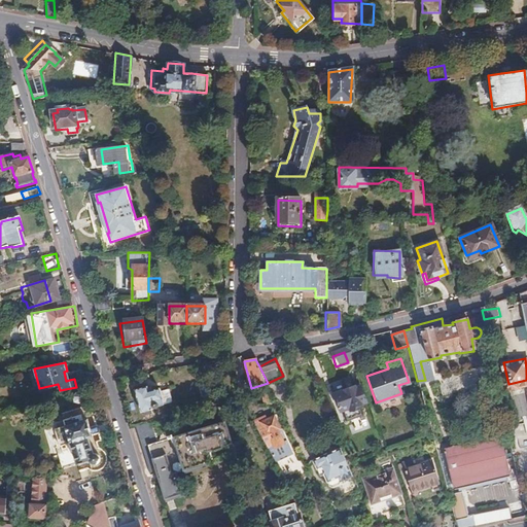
[(466,371),(444,378),(450,394),(471,386),(466,371)]
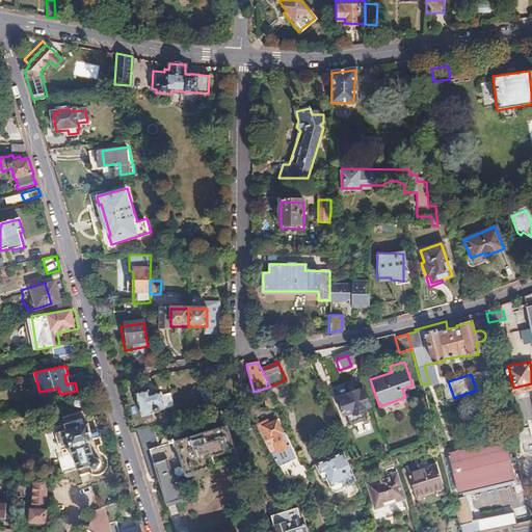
[(152,389),(140,392),(145,414),(147,414),(149,419),(157,417),(156,411),(169,408),(165,391),(154,394),(152,389)]
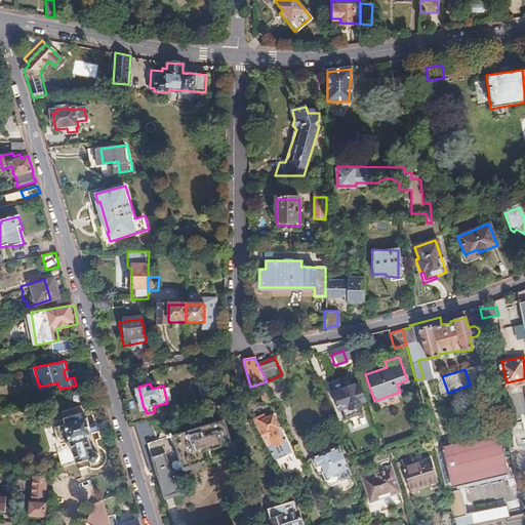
[(83,386),(80,389),(81,395),(85,396),(89,394),(88,388),(83,386)]
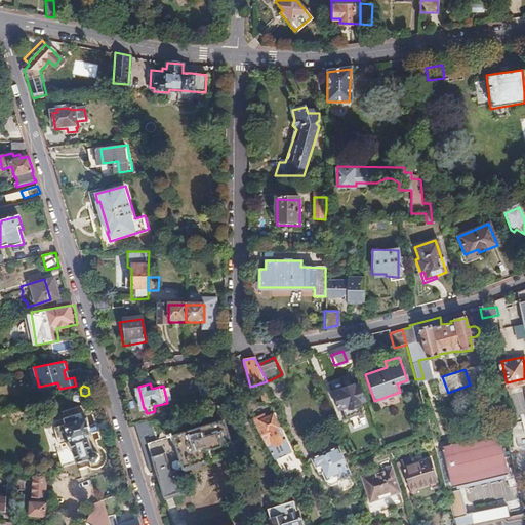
[(354,386),(333,393),(339,409),(348,407),(348,409),(360,405),(359,403),(364,402),(358,386),(354,387),(354,386)]
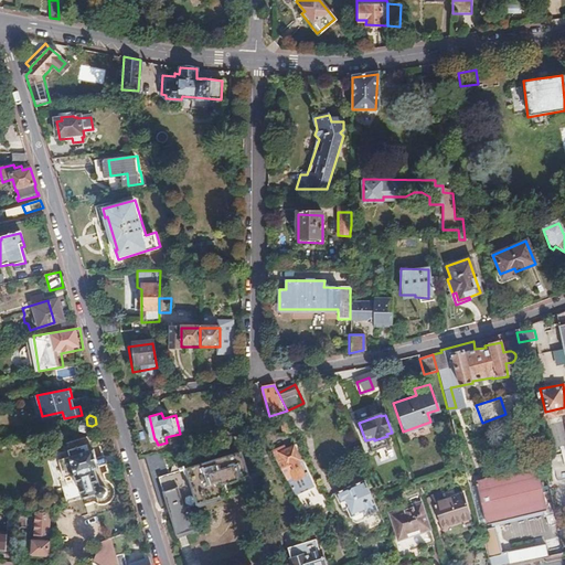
[(265,429),(258,430),(260,439),(269,437),(265,429)]
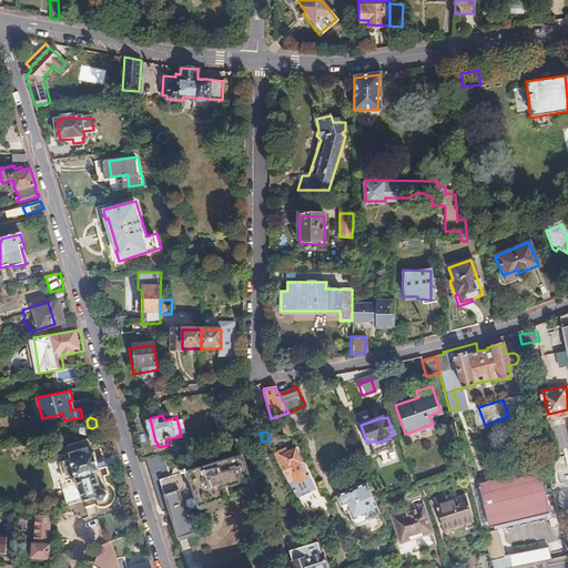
[(322,492),(298,445),(287,450),(285,447),(276,452),(303,503),(322,492)]
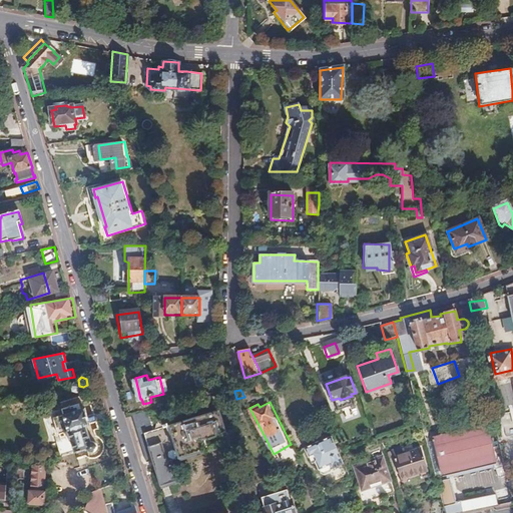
[(41,424),(40,425),(41,427),(44,438),(45,439),(46,439),(47,439),(52,438),(52,439),(54,440),(55,441),(56,441),(62,459),(74,456),(75,457),(88,453),(89,454),(90,455),(92,456),(93,455),(94,455),(95,453),(96,452),(96,451),(95,449),(94,448),(93,448),(91,448),(85,426),(88,425),(83,409),(79,410),(78,404),(60,409),(61,413),(50,416),(48,416),(47,417),(47,419),(46,420),(47,421),(43,423),(42,423),(41,424)]
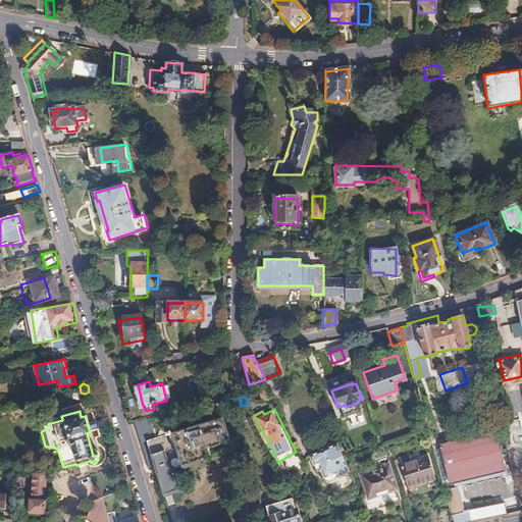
[(155,438),(149,418),(134,422),(148,470),(154,468),(162,494),(180,489),(174,468),(232,451),(222,419),(155,438)]
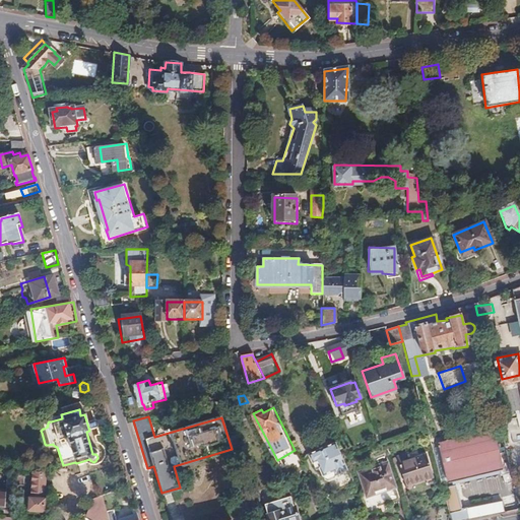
[(438,445),(448,482),(448,483),(502,470),(492,431),(438,444),(438,445)]
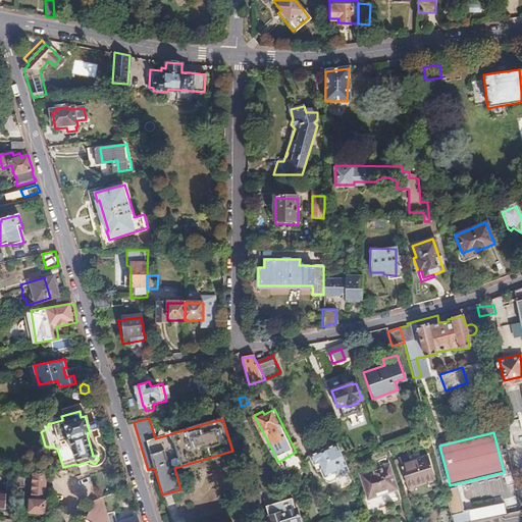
[(346,459),(341,446),(313,457),(318,472),(322,470),(326,482),(330,484),(337,481),(338,479),(336,475),(351,470),(346,459)]
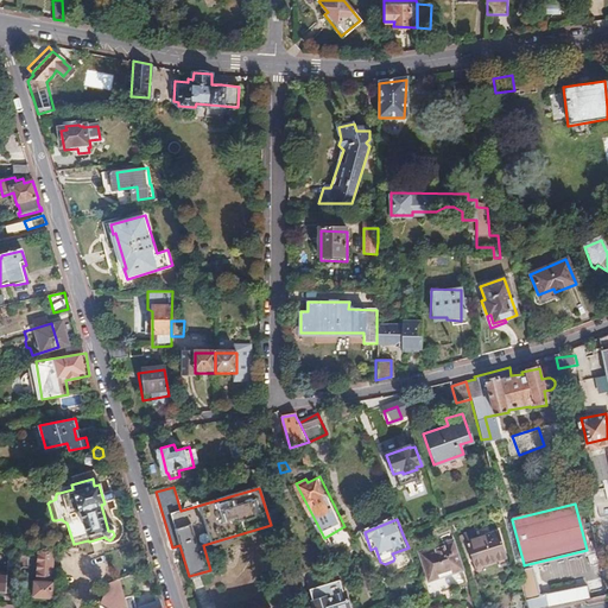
[(512,520),(504,523),(515,565),(524,564),(512,520)]
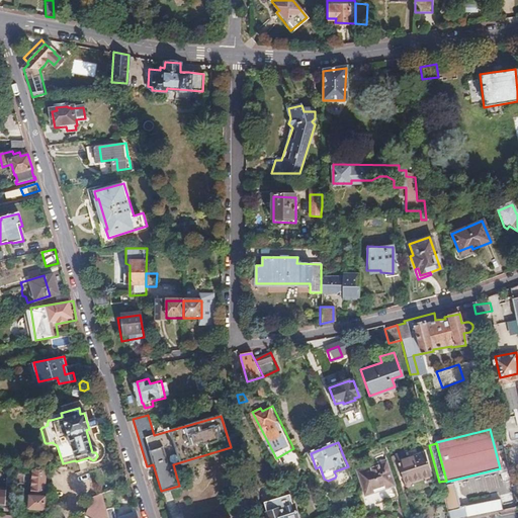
[(406,452),(393,455),(394,462),(398,461),(405,484),(432,477),(425,454),(408,458),(406,452)]
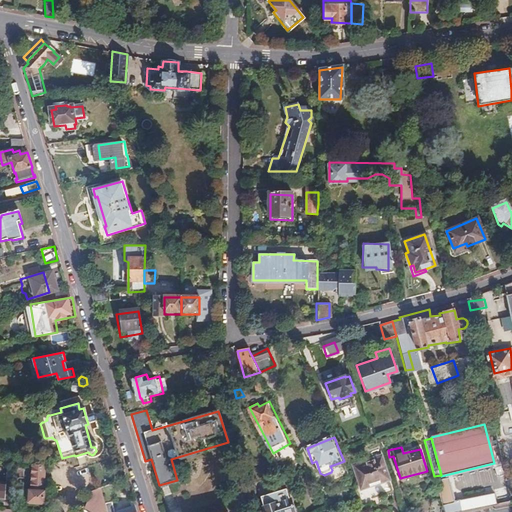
[(361,488),(355,489),(362,506),(373,503),(371,498),(392,492),(389,479),(387,479),(381,457),(354,465),(361,488)]
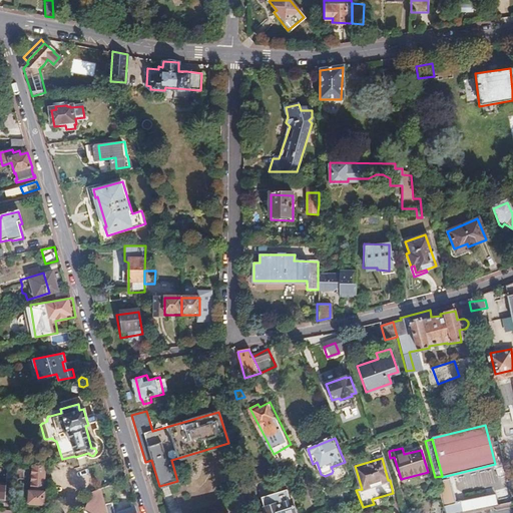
[(26,464),(16,464),(15,479),(24,479),(26,464)]
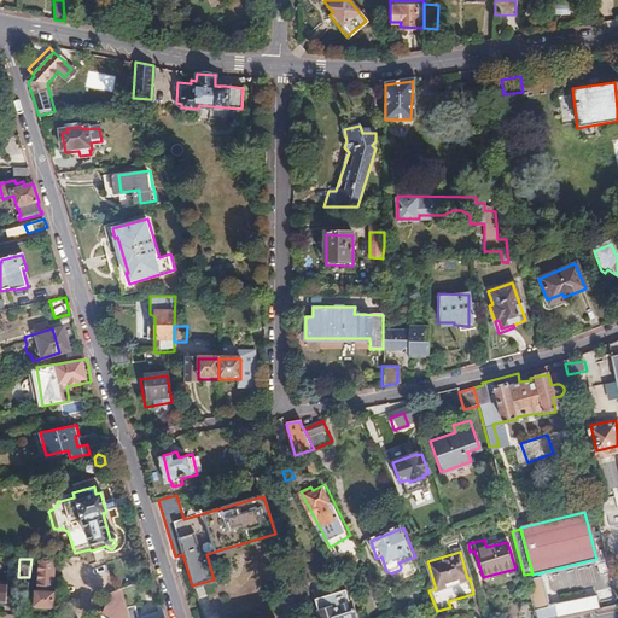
[(52,592),(53,561),(40,560),(39,592),(30,592),(30,602),(35,604),(35,606),(53,607),(54,592),(52,592)]
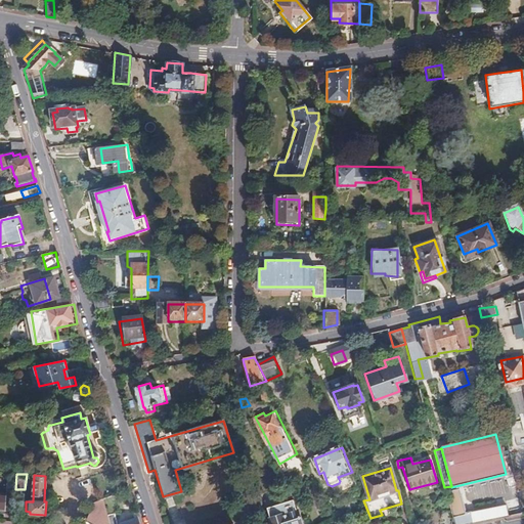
[(509,487),(517,486),(515,476),(507,478),(509,487)]
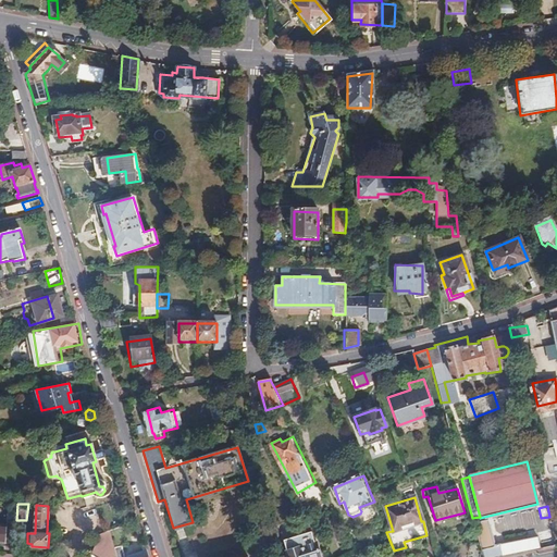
[(0,543),(14,544),(16,520),(7,520),(5,525),(0,525),(0,543)]
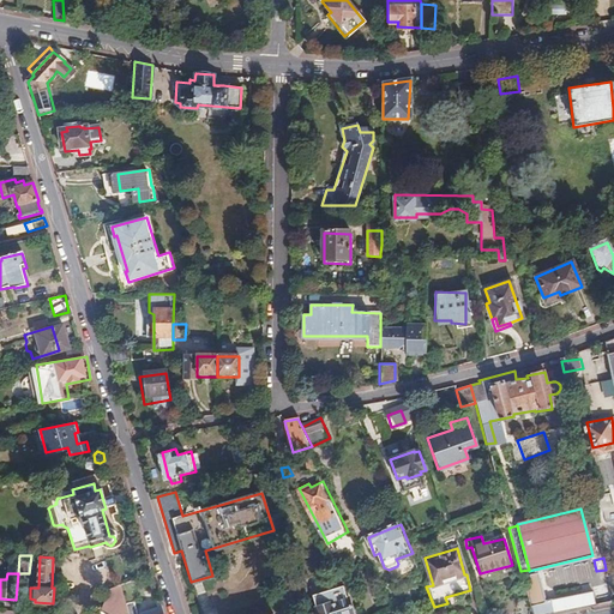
[(523,579),(530,607),(543,603),(536,576),(523,579)]
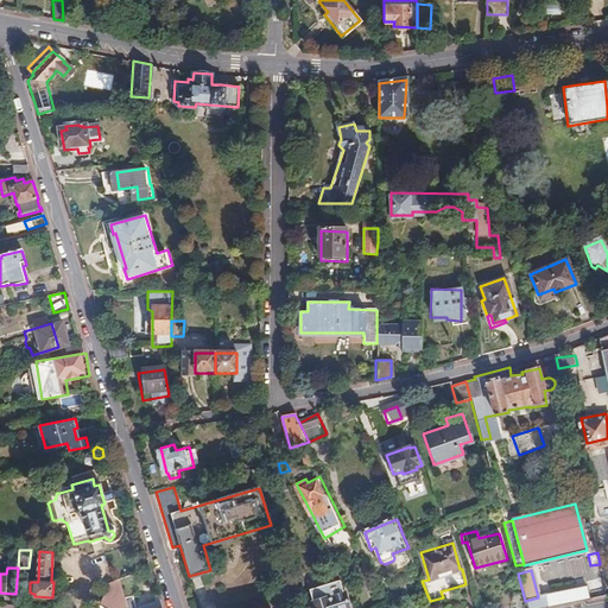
[(80,595),(82,576),(62,574),(59,593),(80,595)]
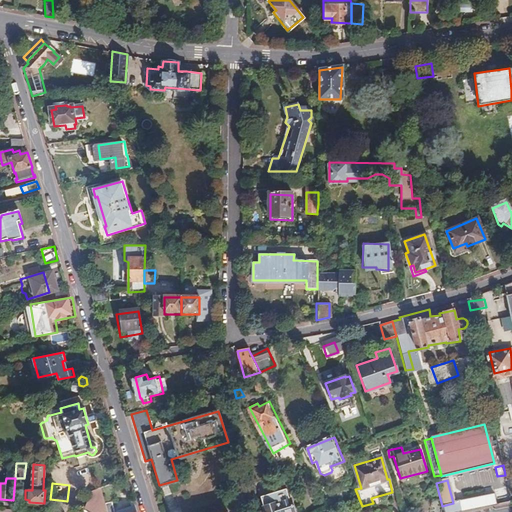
[(106,503),(101,485),(98,486),(83,511),(116,511),(113,501),(106,503)]
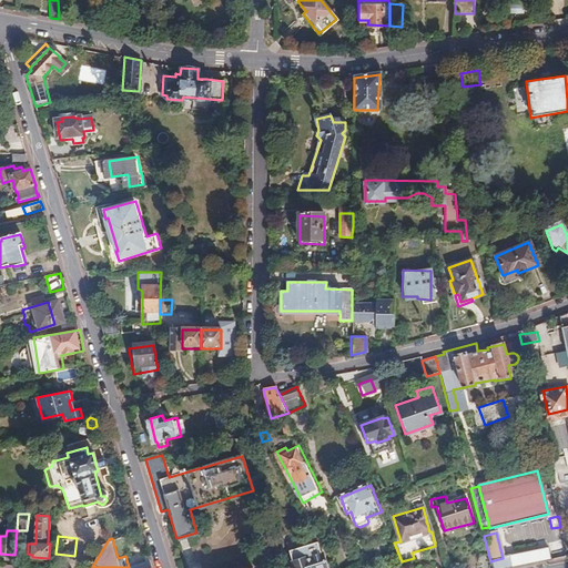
[(286,549),(291,561),(293,567),(322,567),(317,553),(317,554),(313,541),(307,539),(300,541),(297,547),(286,549)]
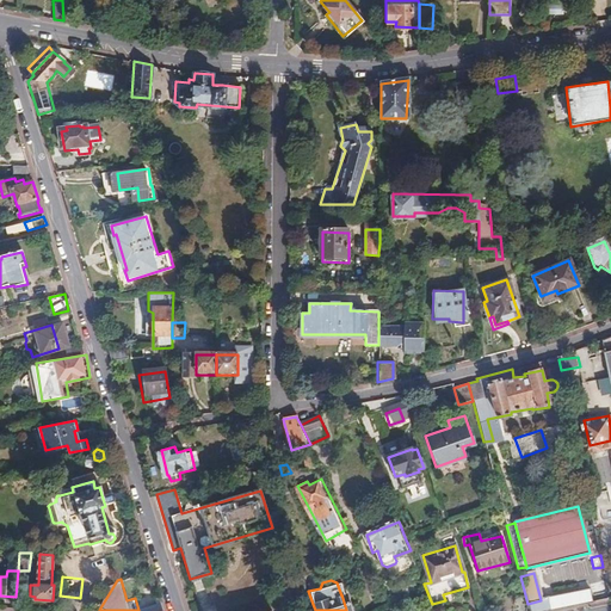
[(547,599),(549,610),(593,602),(591,590),(547,599)]
